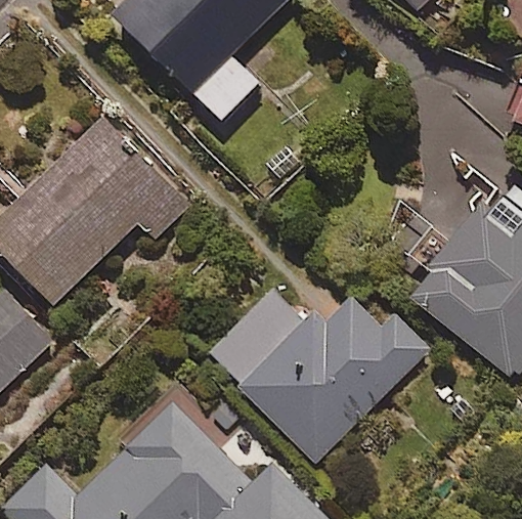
[(129,0),(114,16),(221,121),(258,83),(230,55),(284,0),(129,0)]
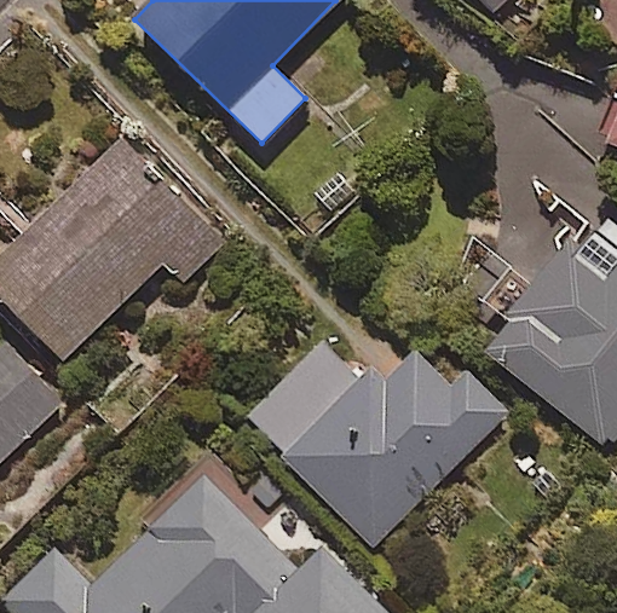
[(484,0),(495,10),(503,0),(484,0)]
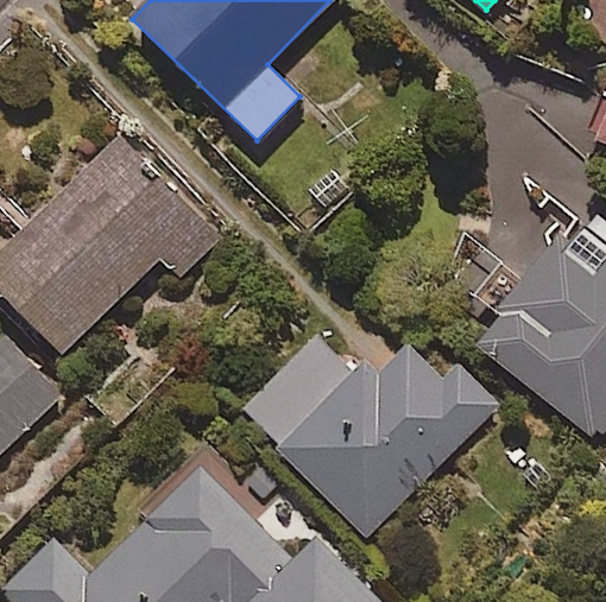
[(216,235),(115,138),(0,257),(0,290),(65,353),(157,258),(177,277),(216,235)]
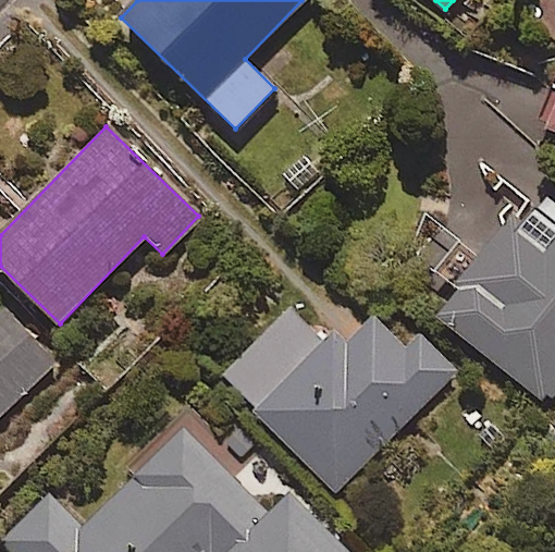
[(514,215),(434,315),(543,400),(554,383),(554,236),(543,253),(517,232),(525,223),(514,215)]
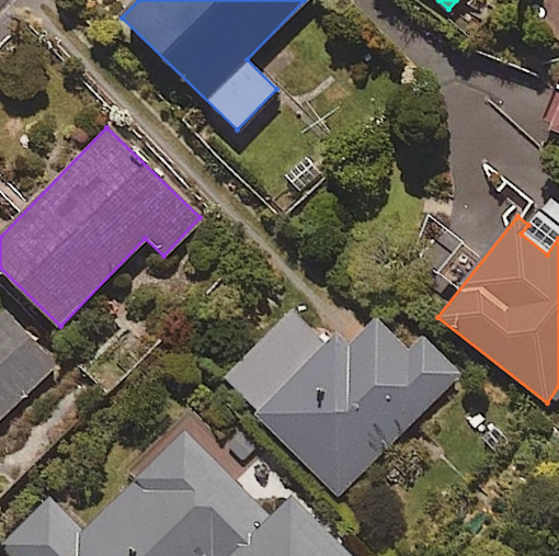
[(0,415),(60,359),(11,306),(0,316),(0,415)]
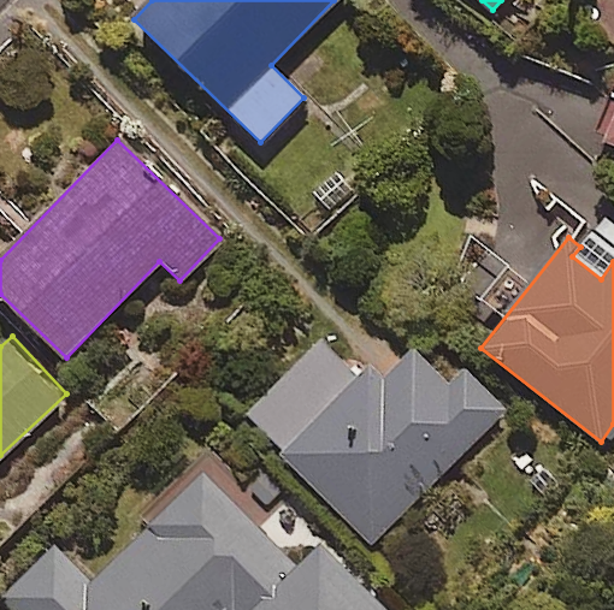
[(358,378),(317,336),(246,403),(373,539),(506,414),(461,367),(446,382),(417,350),(385,379),(371,365),(358,378)]
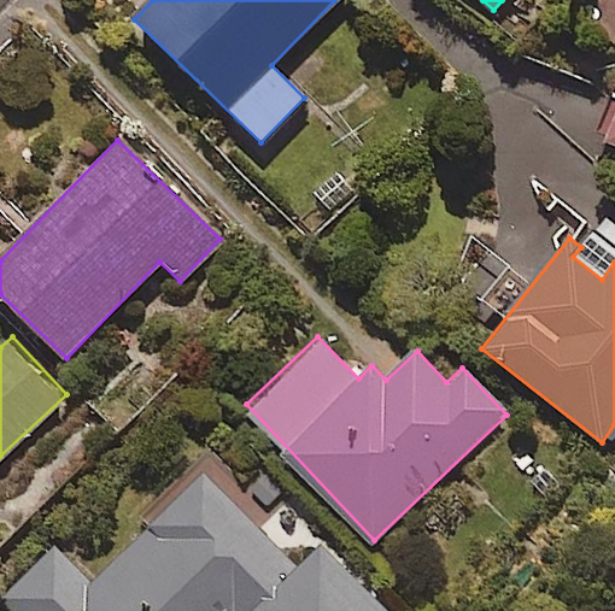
[(56,545),(3,595),(17,610),(257,610),(303,568),(210,471),(93,583),(56,545)]
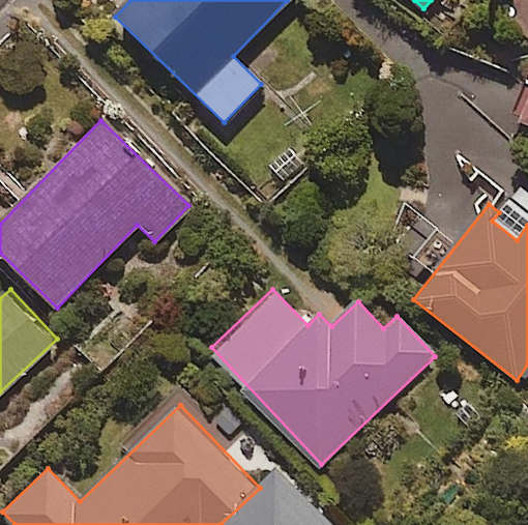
[(328,524),(276,471),(260,488),(221,524),(328,524)]
